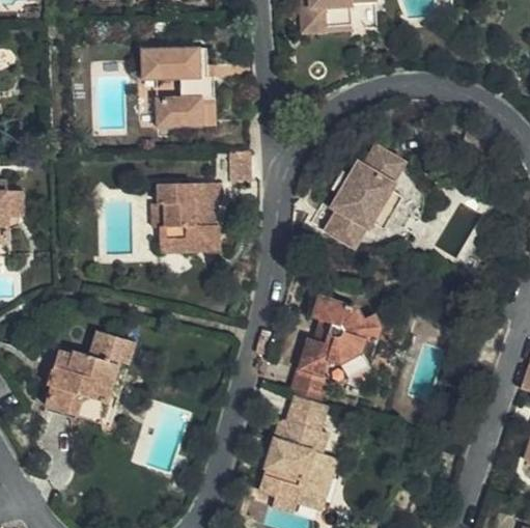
[(301,0),(303,27),(327,28),(327,3),(349,3),(372,1),(372,0),(301,0)]
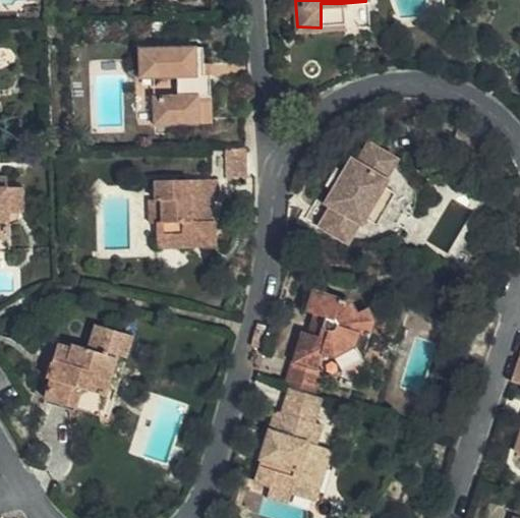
[(343,24),(342,3),(321,3),(321,27),(343,24)]
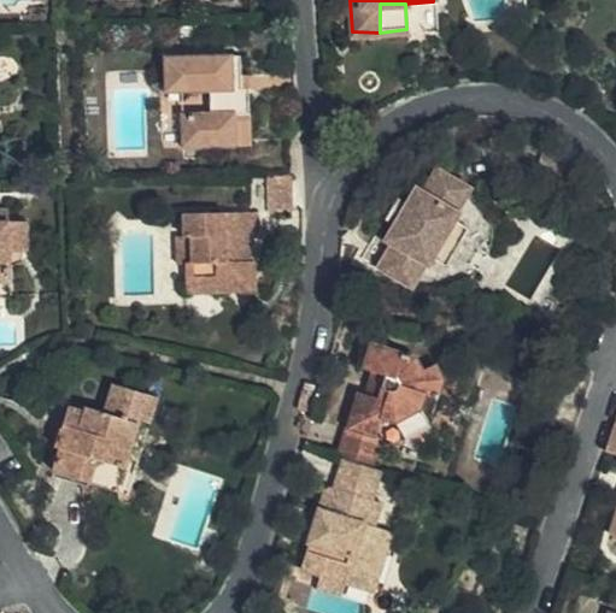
[(248,107),(248,74),(247,56),(174,57),(175,92),(218,89),(220,113),(193,115),(193,143),(242,143),(240,115),(248,107)]
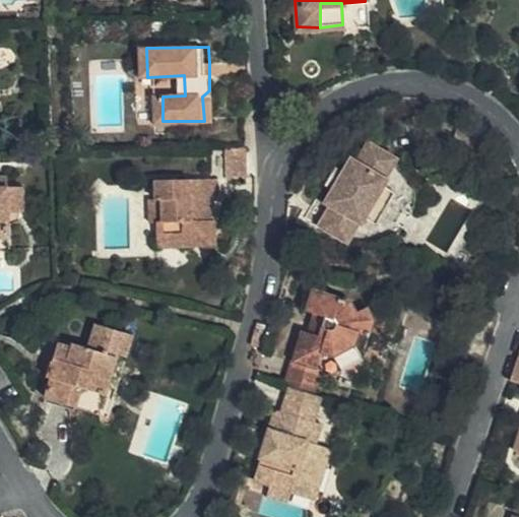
[(217,121),(217,117),(216,63),(209,62),(209,90),(202,97),(204,121),(211,121),(217,121)]
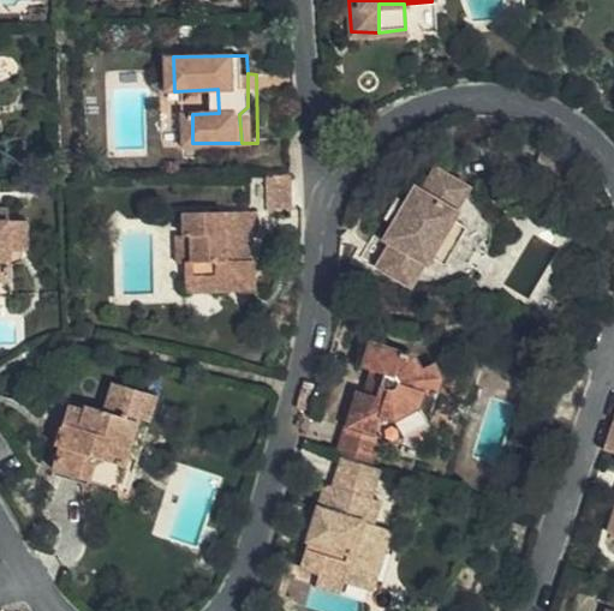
[(292,137),(257,138),(257,143),(250,143),(251,172),(293,171),(292,137)]
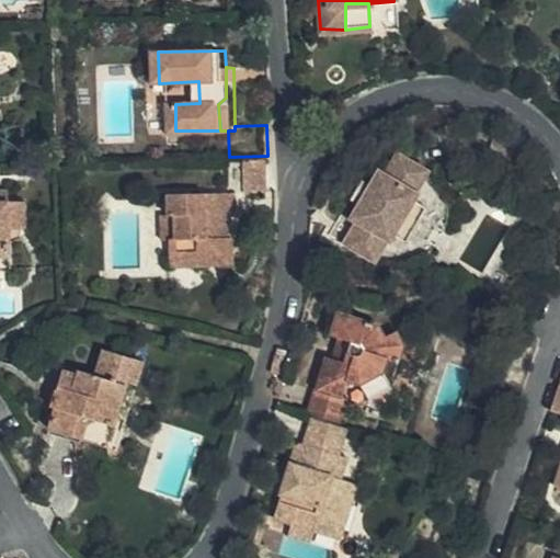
[(388,228),(408,201),(412,192),(411,188),(424,168),(396,149),(383,169),(377,166),(367,179),(362,174),(349,192),(355,197),(345,211),(350,216),(339,234),(338,237),(367,254),(379,237),(383,237),(388,228)]
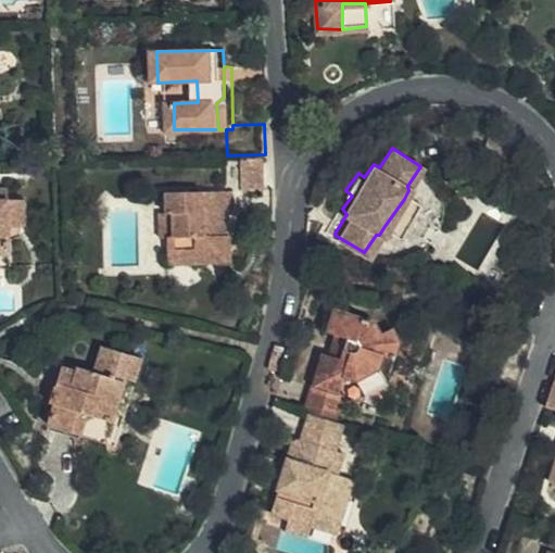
[(266,190),(265,156),(227,158),(228,191),(266,190)]
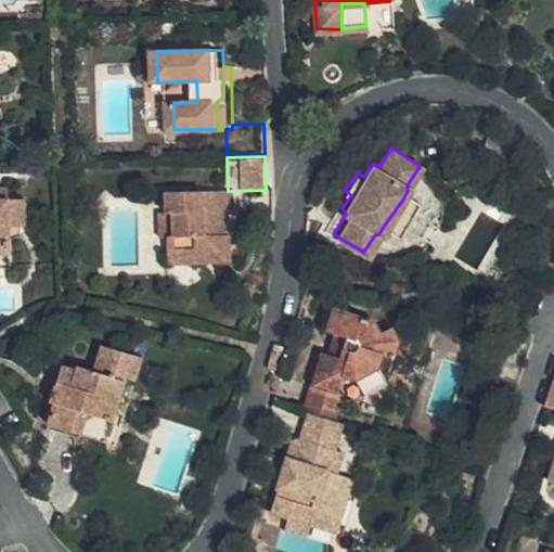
[(0,266),(11,266),(10,223),(26,222),(26,201),(8,202),(8,190),(0,190),(0,266)]
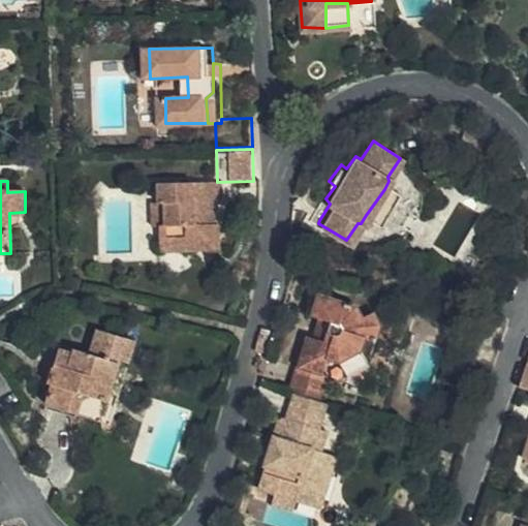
[(218,202),(217,182),(158,183),(157,203),(165,203),(166,225),(158,225),(159,249),(219,247),(218,224),(213,224),(212,203),(218,202)]
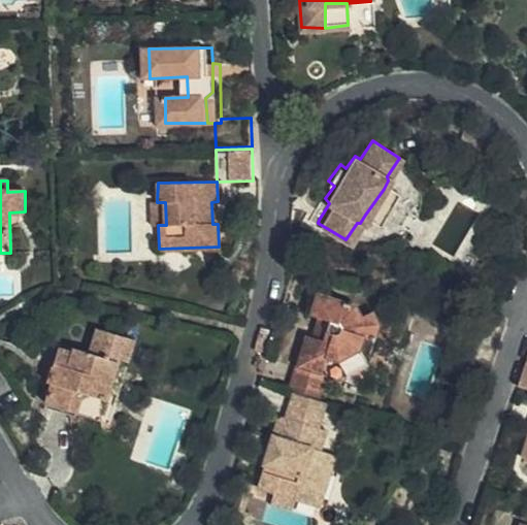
[(392,195),(384,189),(365,215),(374,222),(392,195)]
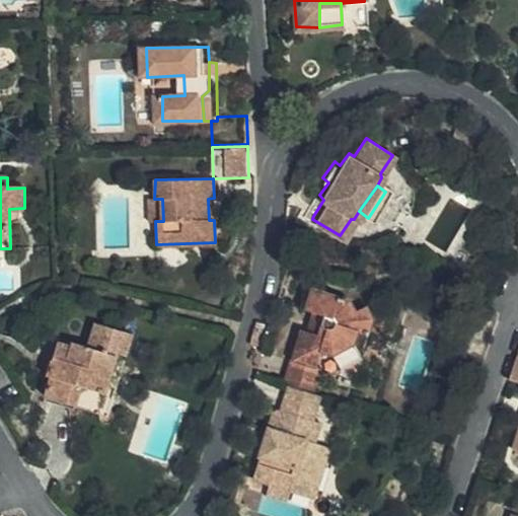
[(162,199),(154,199),(148,198),(149,221),(155,221),(163,221),(162,199)]
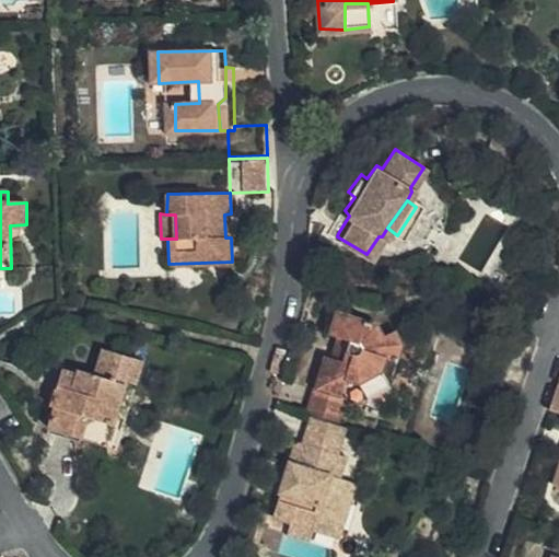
[(307,407),(370,427),(377,399),(371,396),(376,380),(395,384),(416,368),(422,376),(433,335),(421,323),(410,333),(388,312),(336,298),(329,322),(349,329),(342,350),(330,347),(321,379),(317,378),(307,407)]
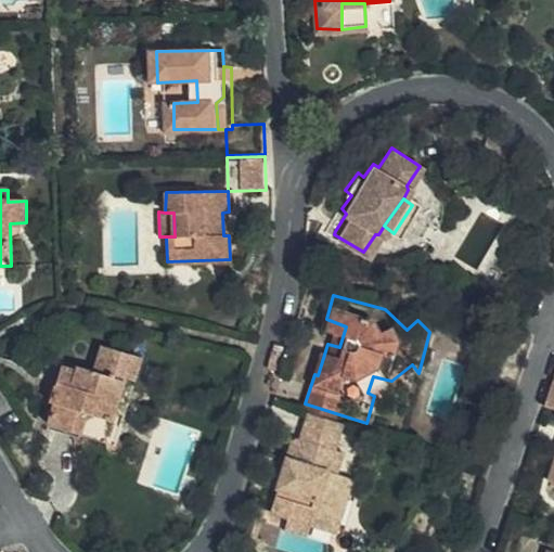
[(62,444),(107,475),(125,449),(117,446),(128,431),(150,446),(178,403),(140,380),(125,403),(110,395),(105,399),(91,390),(69,422),(75,426),(62,444)]
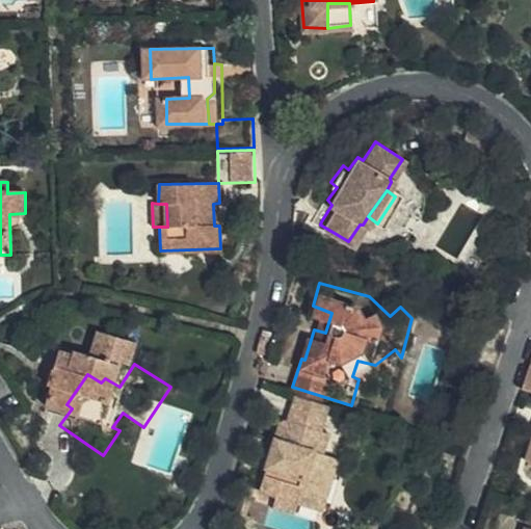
[(261,490),(279,494),(282,482),(301,490),(297,504),(323,510),(340,458),(321,452),(327,430),(321,428),(327,406),(294,397),(288,420),(277,418),(263,469),(266,470),(261,490)]
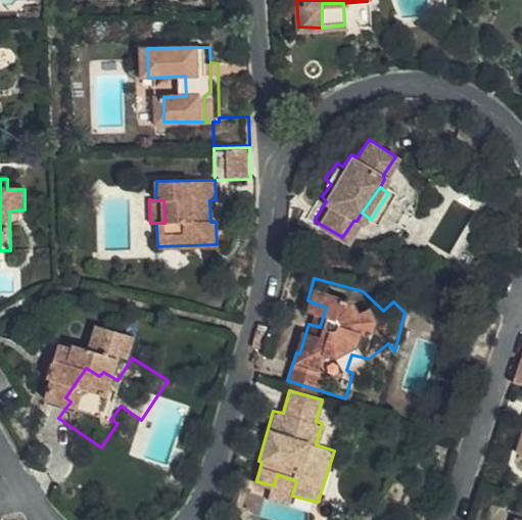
[(277,474),(274,485),(272,499),(290,505),(292,495),(296,481),(277,474)]
